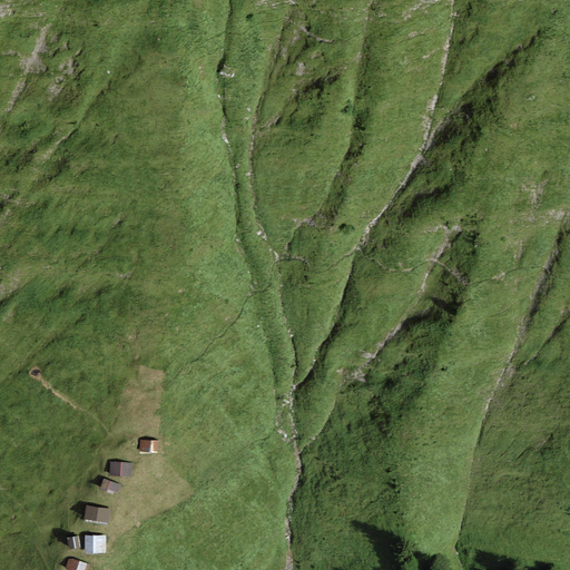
[(159,442),(141,440),(140,452),(158,453),(159,442)]
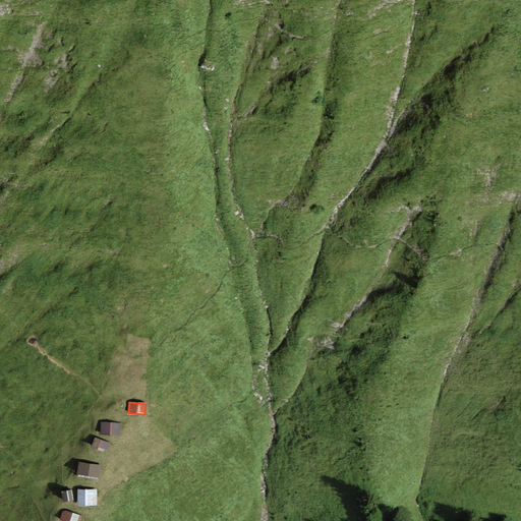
[(121,424),(102,422),(102,436),(121,437),(121,424)]
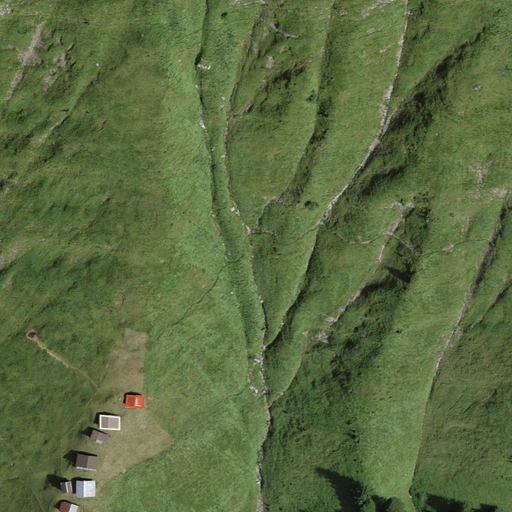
[(110,436),(94,430),(90,440),(102,444),(103,442),(107,444),(110,436)]
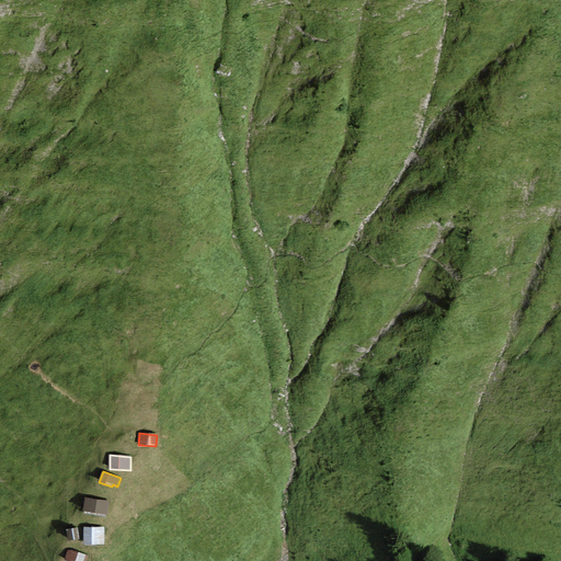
[(110,500),(86,496),(83,511),(107,514),(110,500)]
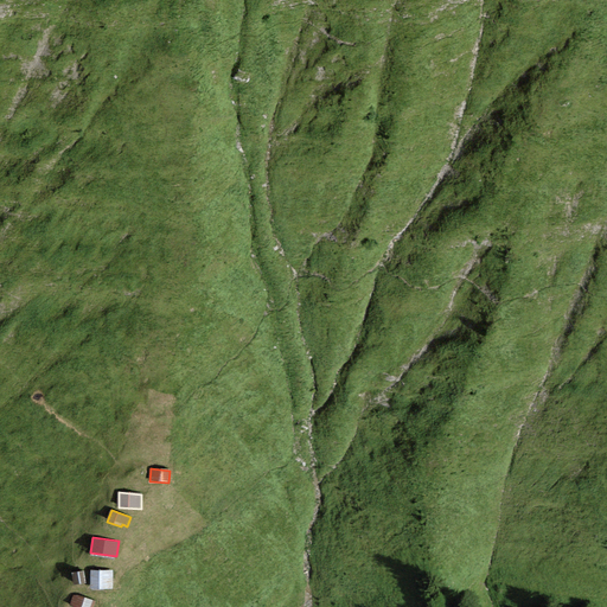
[(114,569),(91,570),(91,587),(114,587),(114,569)]
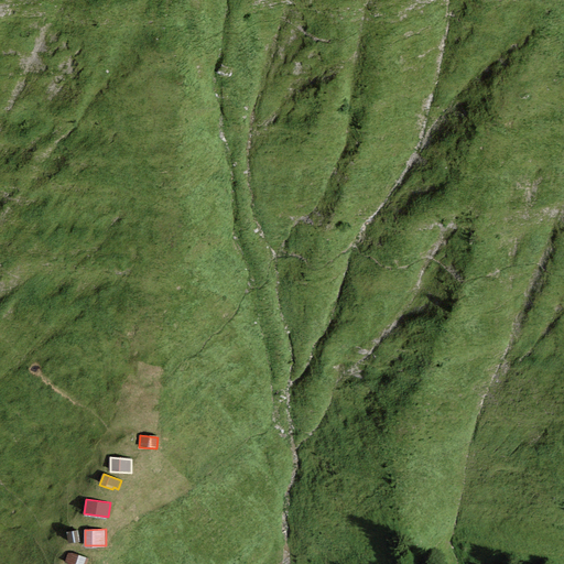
[(78,530),(67,531),(68,541),(79,540),(78,530)]
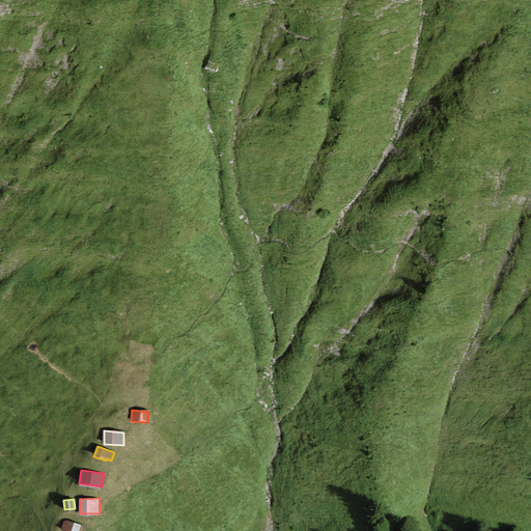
[(81,530),(84,526),(65,519),(62,528),(70,530),(81,530)]
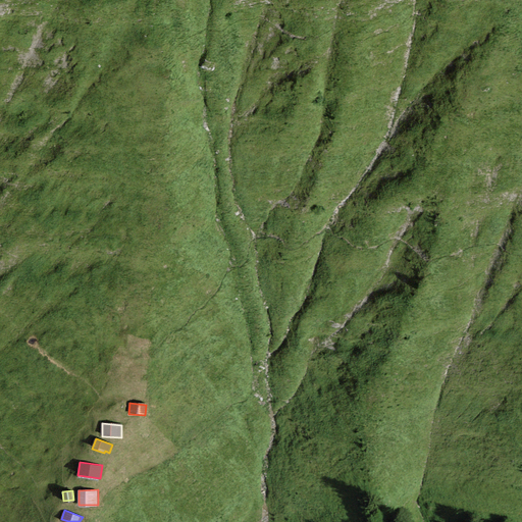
All buildings are outlined.
